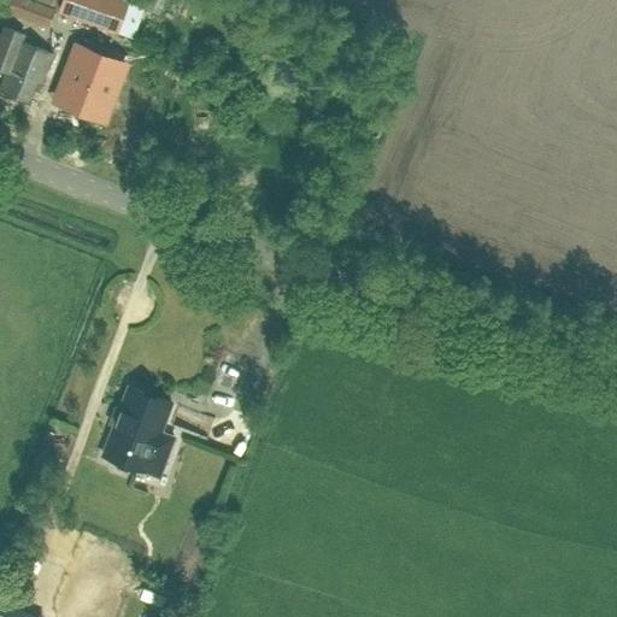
[(58,6),(40,0),(11,0),(7,12),(51,27),(58,6)]
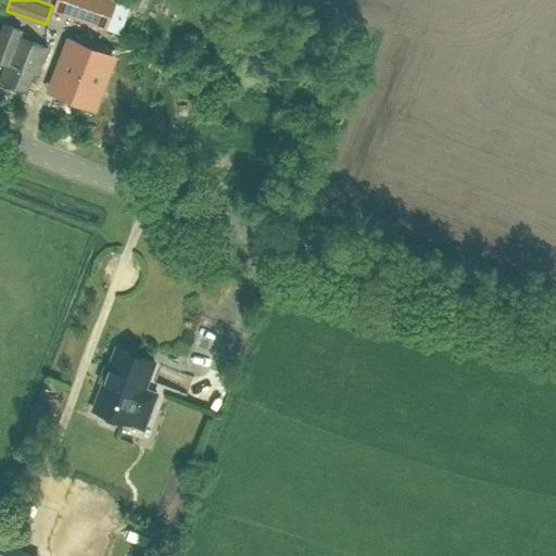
[(109,0),(57,0),(53,12),(119,35),(129,8),(109,0)]
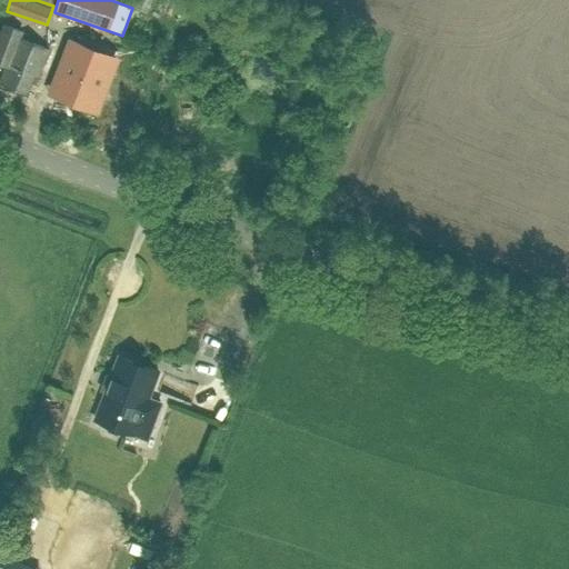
[(22,32),(6,26),(0,40),(0,65),(7,67),(0,85),(28,95),(35,77),(40,79),(50,51),(20,40),(22,32)]
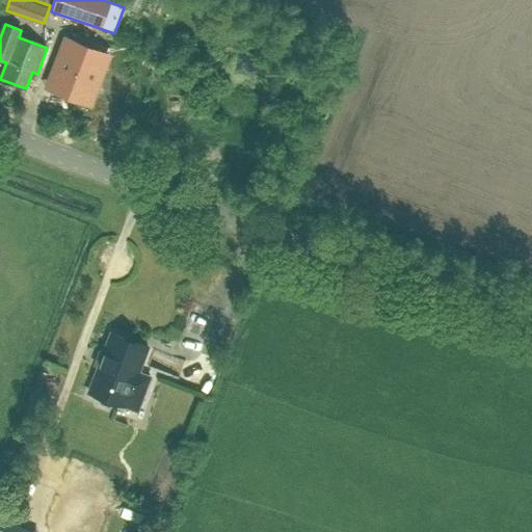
[(71,41),(54,89),(95,104),(112,55),(71,41)]
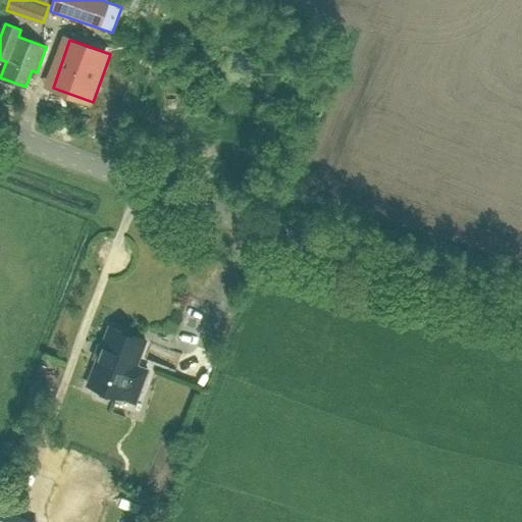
[(87,387),(99,392),(98,395),(100,398),(108,401),(111,400),(112,397),(123,401),(127,389),(139,394),(147,370),(135,366),(144,341),(108,328),(101,349),(98,348),(95,359),(97,360),(87,387)]
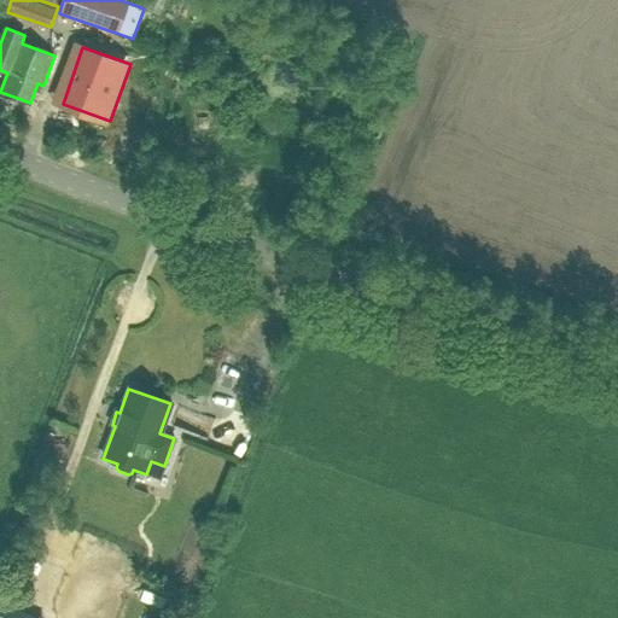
[(194,414),(192,426),(215,432),(219,419),(194,414)]
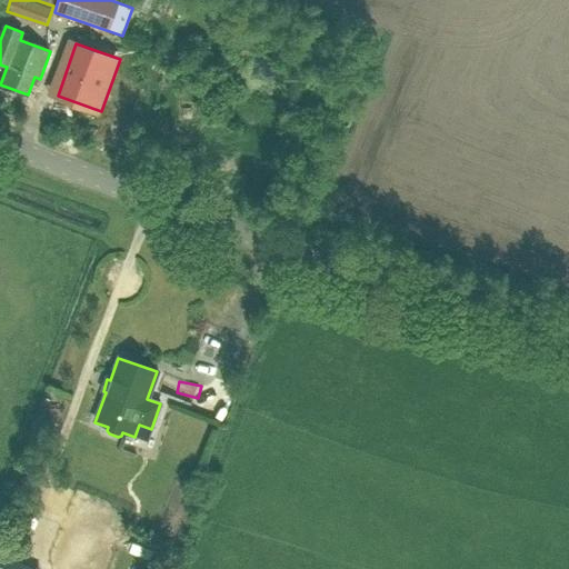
[(123,545),(142,550),(146,537),(127,532),(123,545)]
